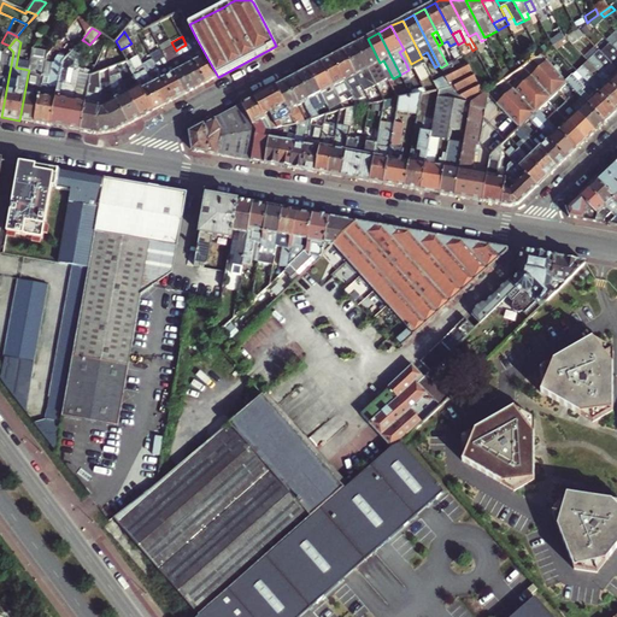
[(207,83),(218,77),(197,39),(192,41),(186,45),(191,53),(207,83)]
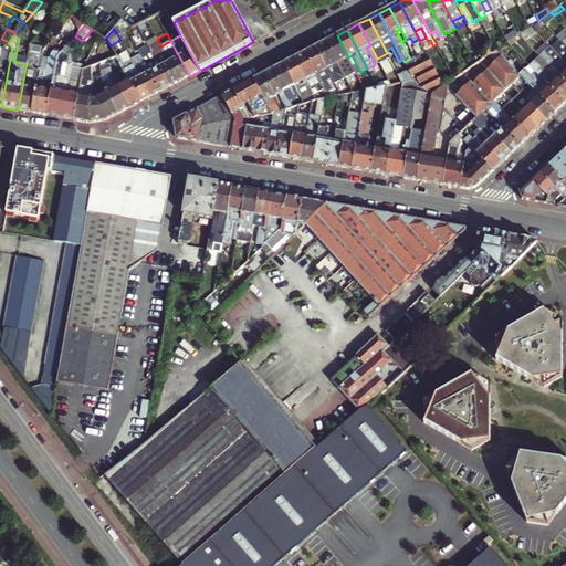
[(343,60),(348,58),(337,35),(326,41),(344,79),(350,75),(343,60)]
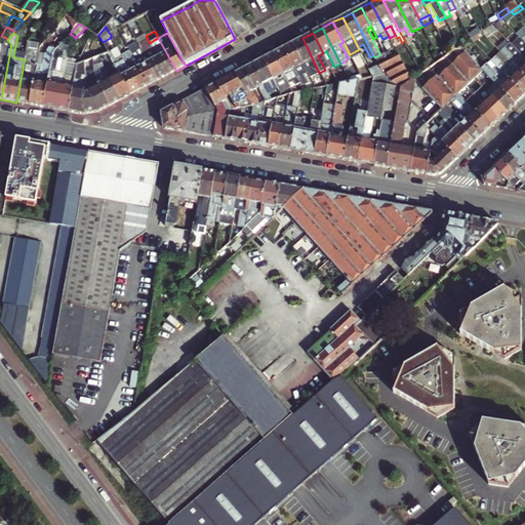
[(44,107),(67,111),(77,64),(67,62),(72,35),(70,34),(56,49),(53,54),(44,107)]
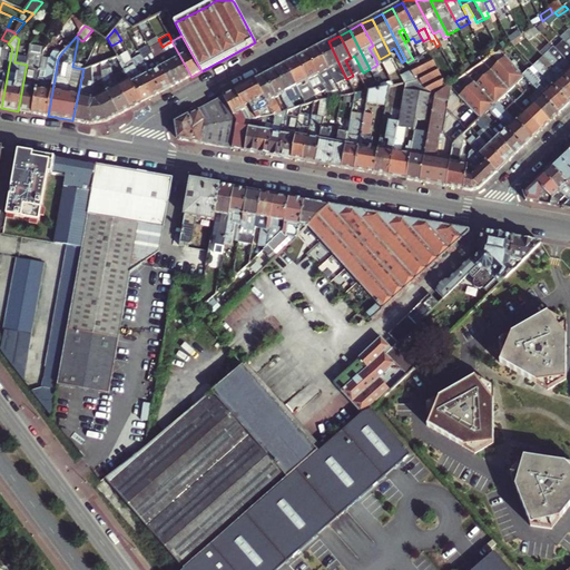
[(182,82),(192,77),(176,49),(172,41),(167,43),(163,47),(182,82)]
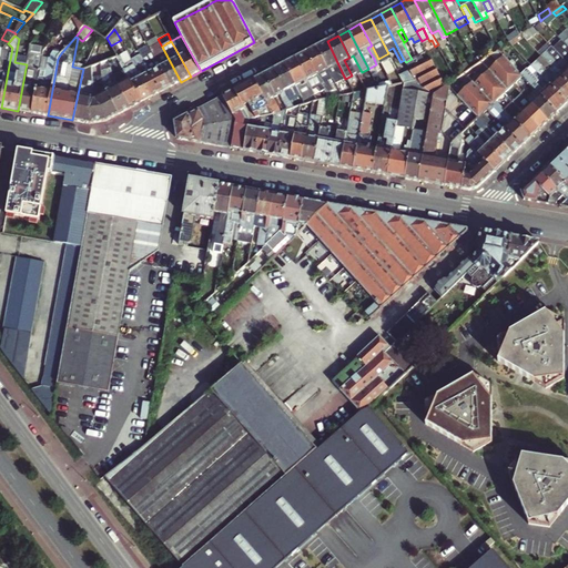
[(340,81),(345,79),(327,41),(317,47),(328,69),(332,67),(340,81)]
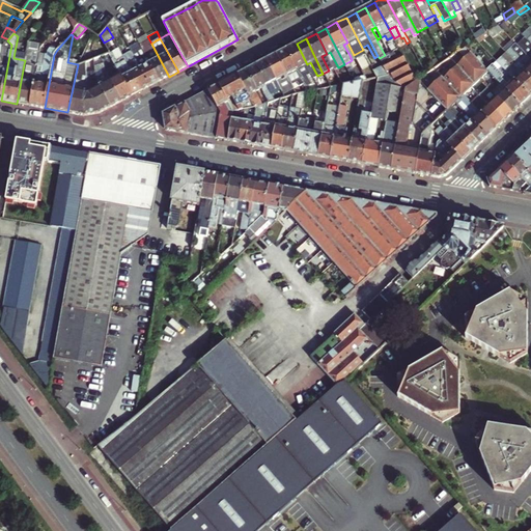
[(0,100),(1,101),(11,45),(7,40),(3,46),(0,44),(0,100)]
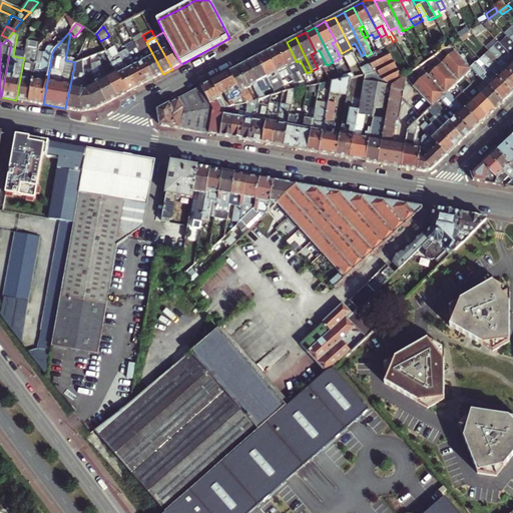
[(338,53),(341,51),(336,41),(332,43),(338,53)]
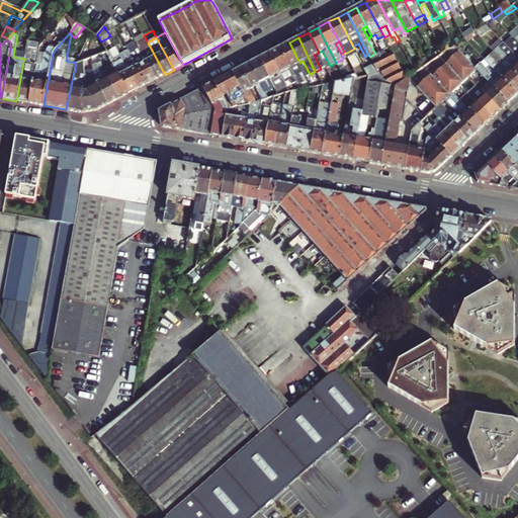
[(156,79),(165,75),(148,42),(143,45),(147,52),(143,54),(156,79)]
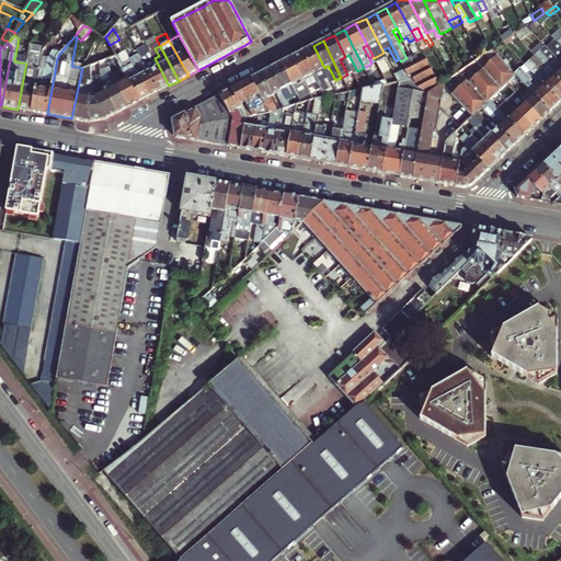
[(329,78),(324,68),(313,46),(302,52),(318,82),(329,78)]
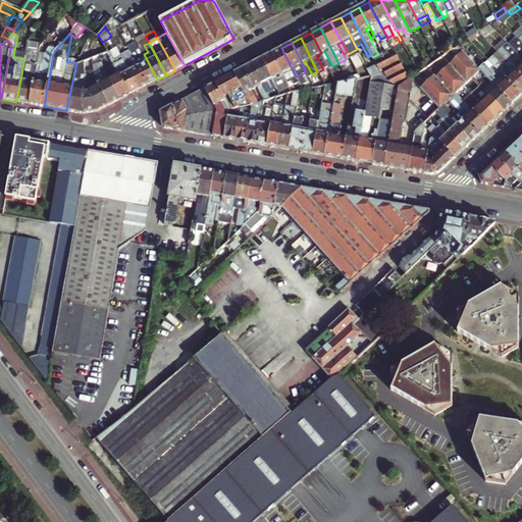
[(513,57),(517,54),(514,50),(507,43),(503,46),(513,57)]
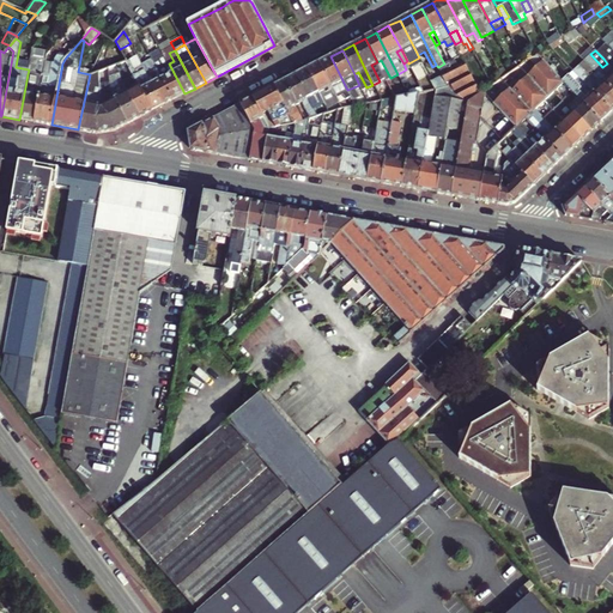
[(19,120),(35,122),(43,74),(47,54),(40,53),(38,60),(36,76),(28,74),(19,120)]
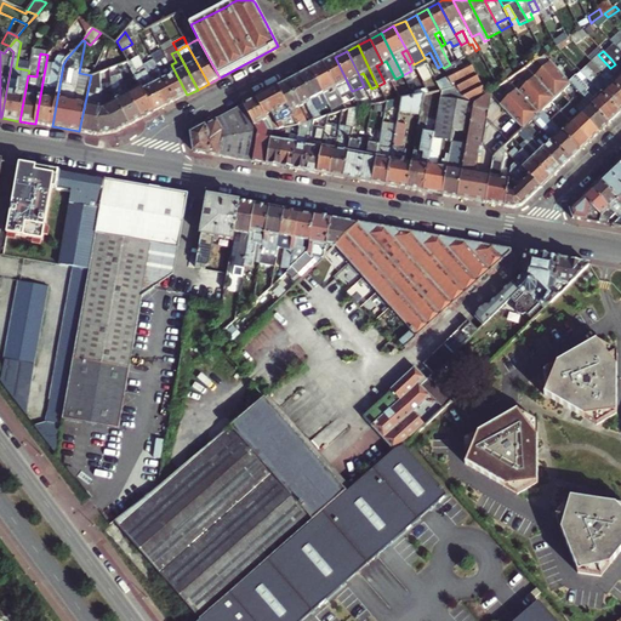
[(176,101),(187,95),(171,64),(166,56),(160,60),(157,53),(152,56),(154,60),(176,101)]
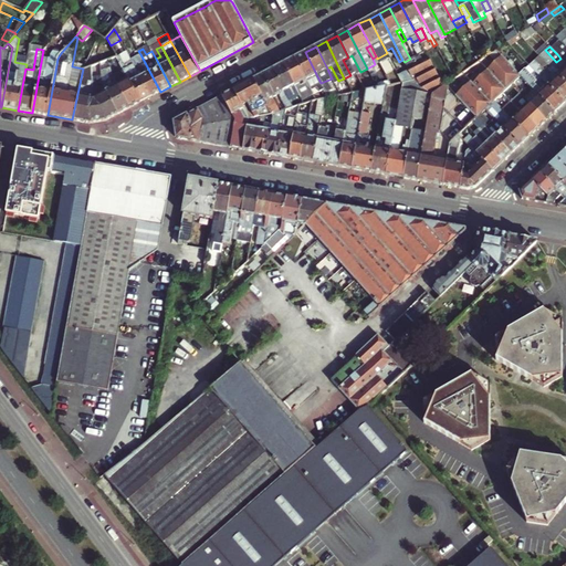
[(156,59),(160,56),(156,49),(152,51),(156,59)]
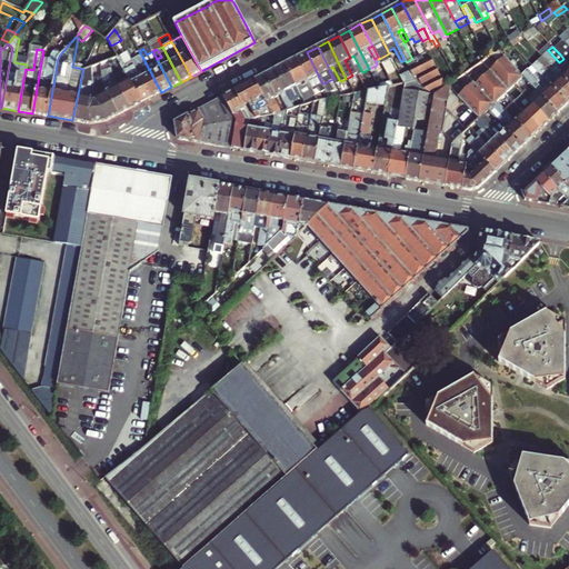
[(568,85),(568,63),(563,59),(559,62),(548,50),(542,56),(568,85)]
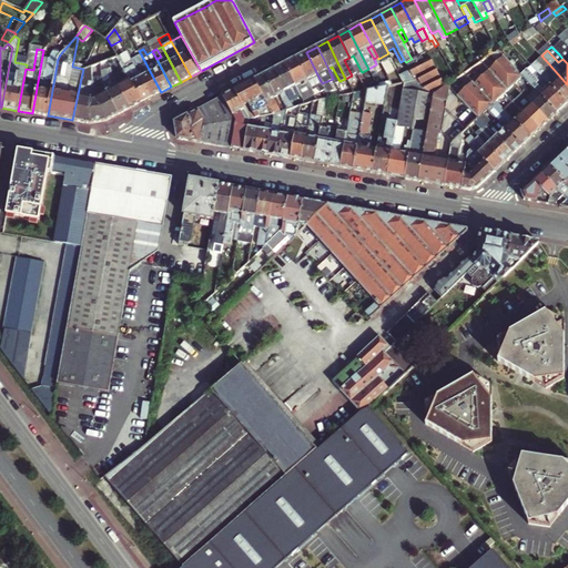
[(32,113),(48,115),(58,59),(61,53),(54,52),(51,54),(51,58),(49,58),(46,70),(40,69),(32,113)]
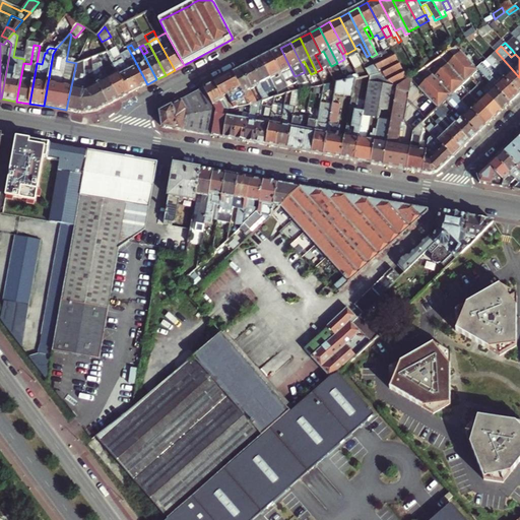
[(138,89),(129,71),(120,55),(116,48),(108,53),(130,93),(138,89)]
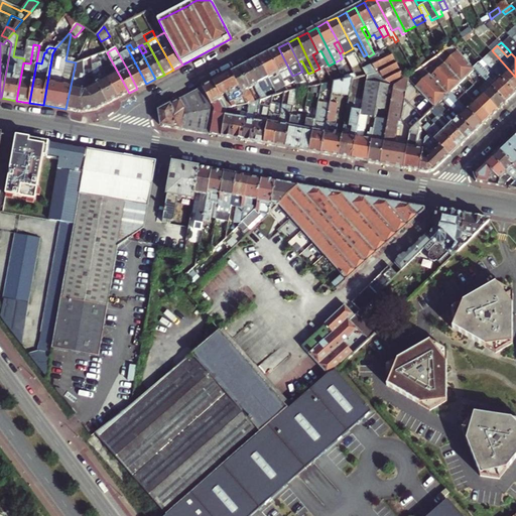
[(299,89),(292,76),(278,47),(268,52),(288,91),(290,91),(296,90),(299,89)]
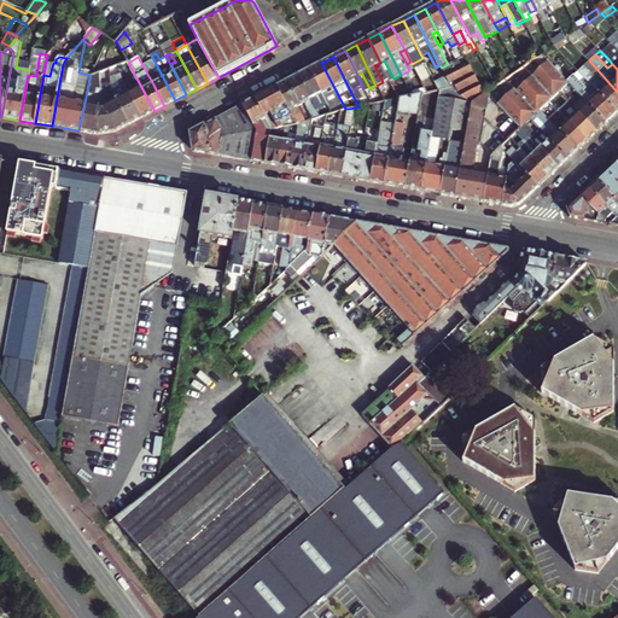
[(28,75),(36,76),(39,60),(31,59),(30,63),(29,70),(28,75)]
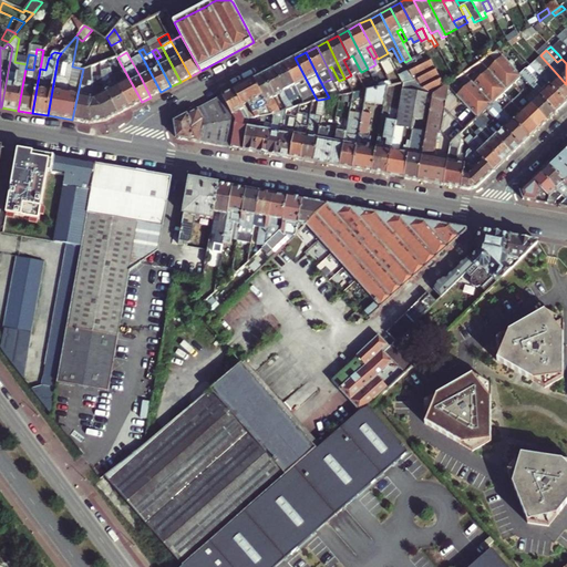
[(151,98),(161,92),(141,54),(131,60),(141,78),(151,98)]
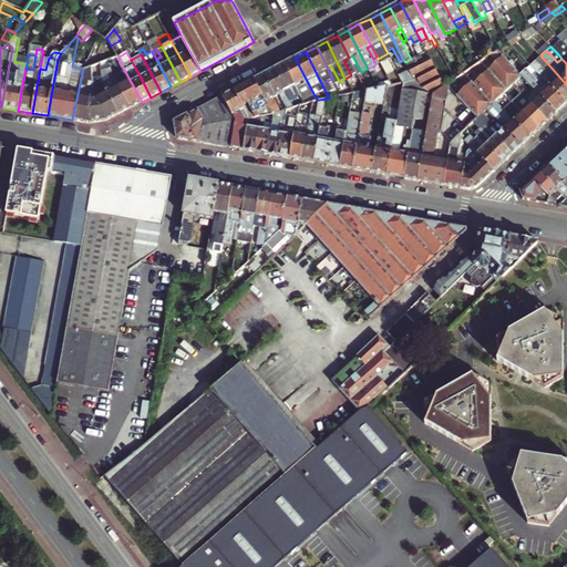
[(357,74),(361,72),(352,55),(349,58),(356,72),(357,74)]
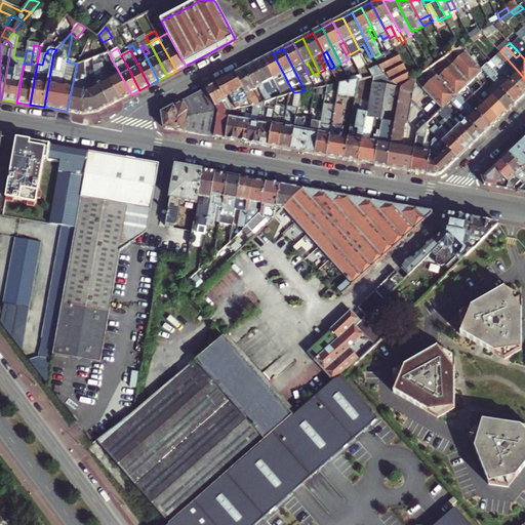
[(524,96),(524,95),(524,78),(500,51),(494,57),(491,53),(487,56),(491,61),(501,72),(524,96)]
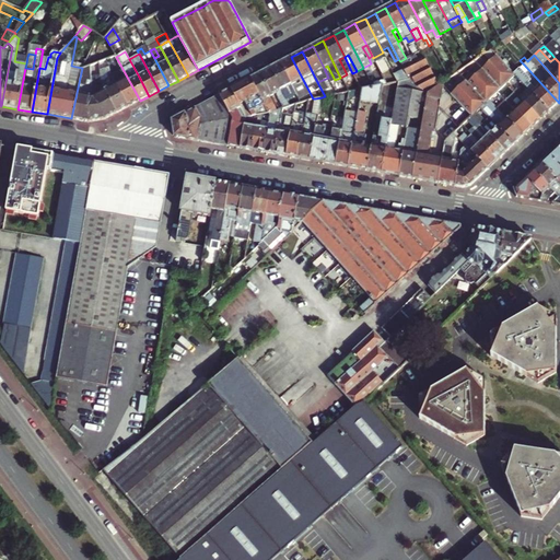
[(128,107),(140,101),(116,57),(115,56),(113,57),(116,65),(115,65),(116,66),(118,71),(112,76),(116,83),(128,107)]
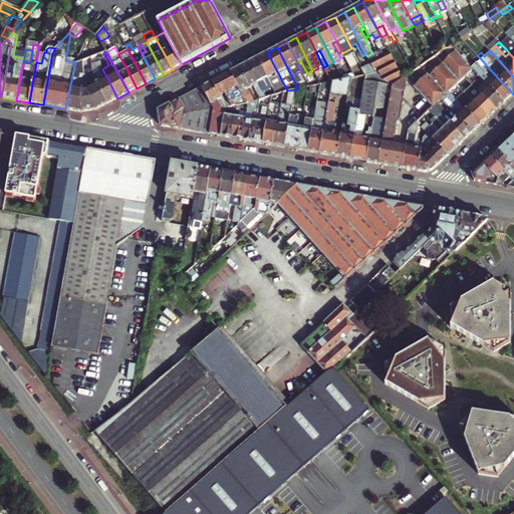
[(456,51),(430,76),(446,94),(449,91),(457,84),(460,81),(465,76),(473,69),(471,68),(456,51)]
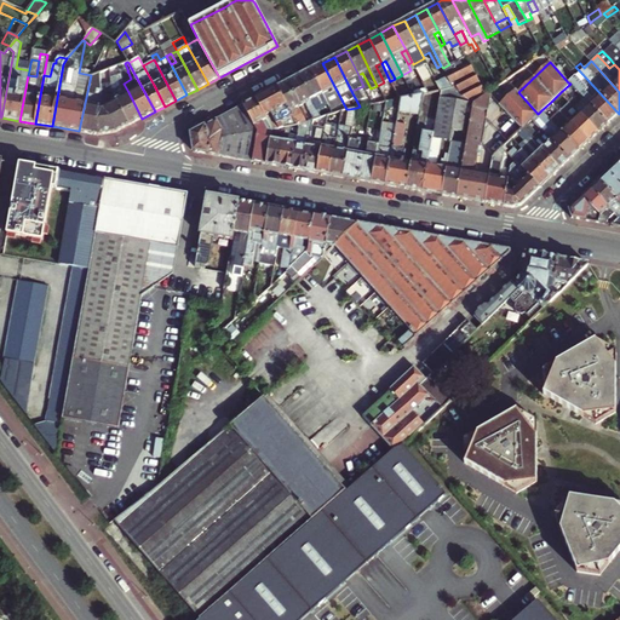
[(342,110),(346,109),(322,63),(310,70),(329,108),(332,109),(333,112),(333,114),(342,110)]
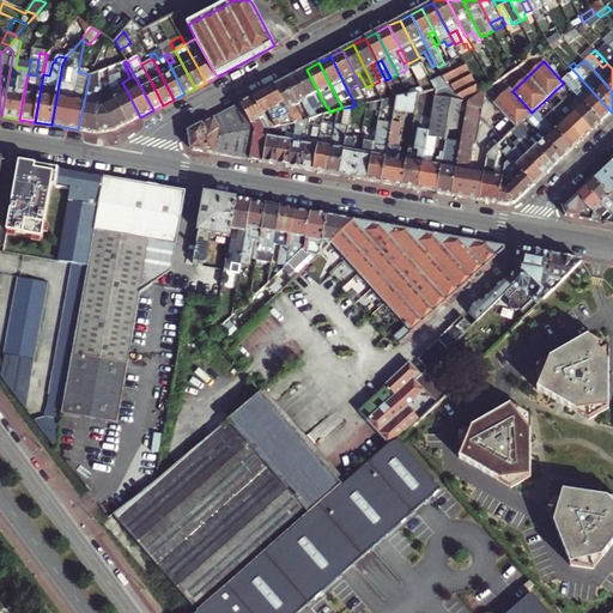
[(380,82),(384,78),(377,62),(371,65),(380,82)]
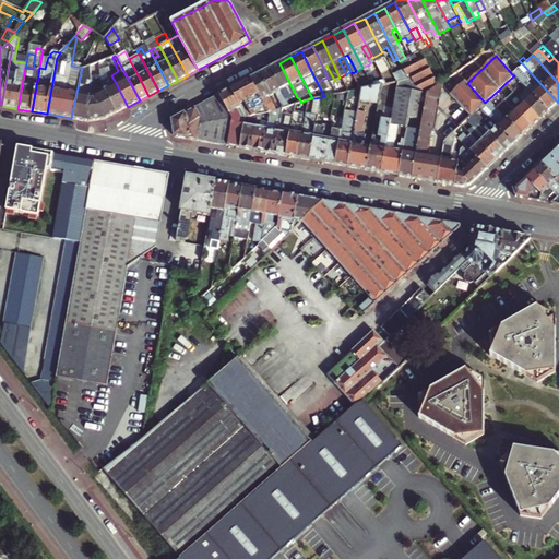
[(408,118),(423,120),(427,94),(439,85),(424,57),(403,68),(404,70),(409,80),(397,82),(392,114),(391,119),(403,121),(404,119),(408,120),(408,118)]
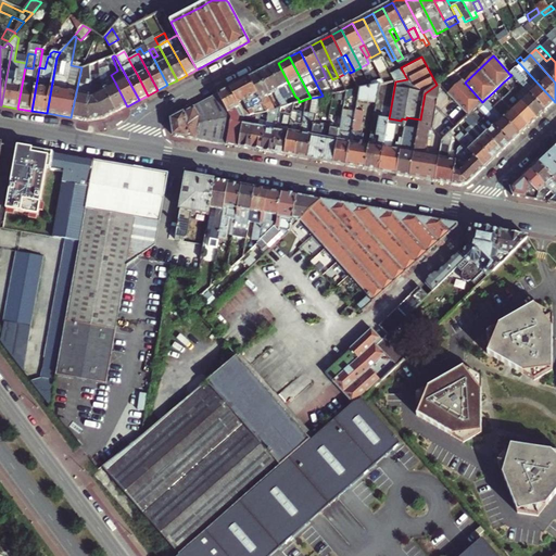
[(298,98),(295,97),(278,63),(268,67),(275,80),(283,97),(287,102),(288,105),(293,103),(299,102),(299,100),(298,98)]
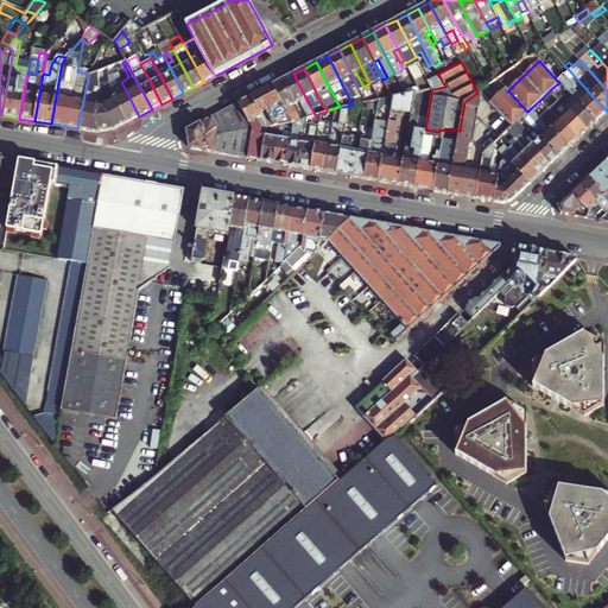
[(576,87),(581,83),(569,70),(564,74),(576,87)]
